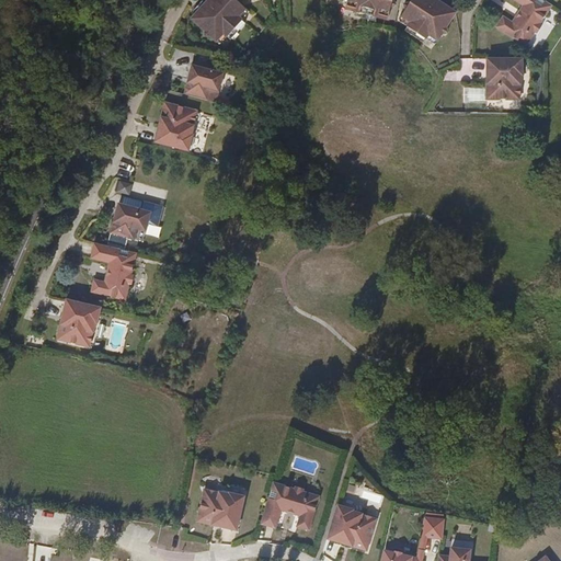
[(244,11),(252,2),(249,0),(212,0),(204,9),(198,14),(209,24),(209,31),(215,30),(221,36),(229,27),(232,31),(248,14),(244,11)]
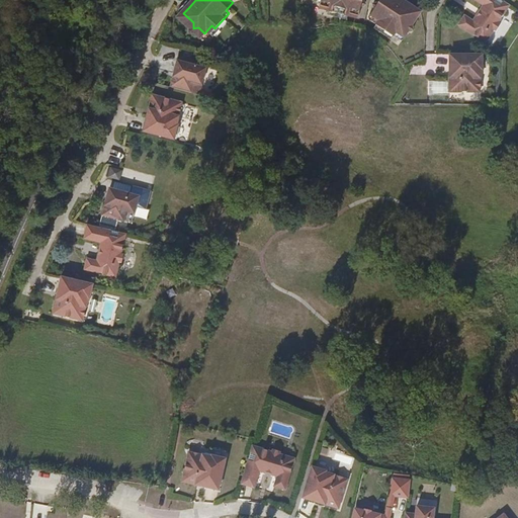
[(370,0),(326,0),(326,3),(337,6),(335,10),(354,16),(355,12),(365,15),(368,7),(372,4),(370,1),(370,0)]
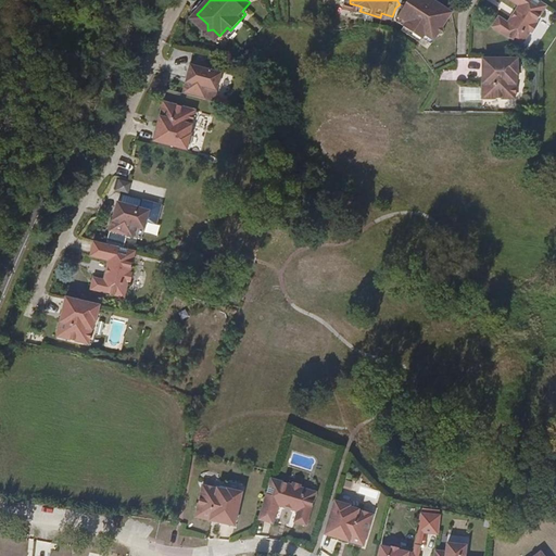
[(456,21),(456,19),(440,8),(429,0),(417,0),(418,0),(414,5),(408,8),(409,14),(405,20),(413,25),(409,29),(428,42),(430,38),(440,45),(444,39),(450,38),(449,32),(456,21)]
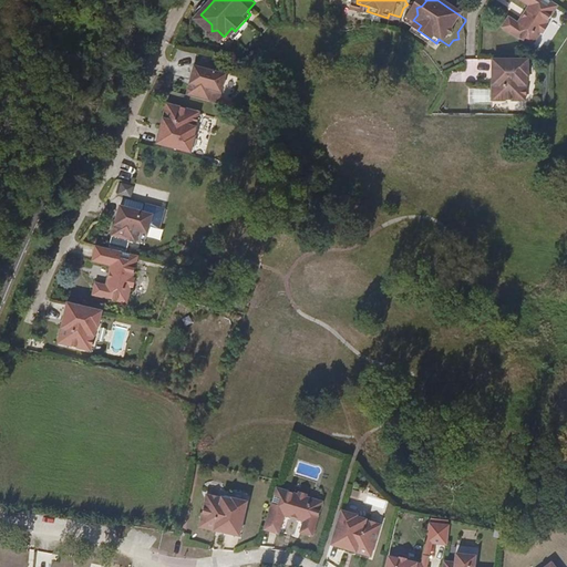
[(547,24),(555,11),(542,3),(538,1),(538,0),(519,0),(529,6),(517,24),(508,20),(503,30),(533,48),(540,34),(543,35),(548,27),(547,24)]
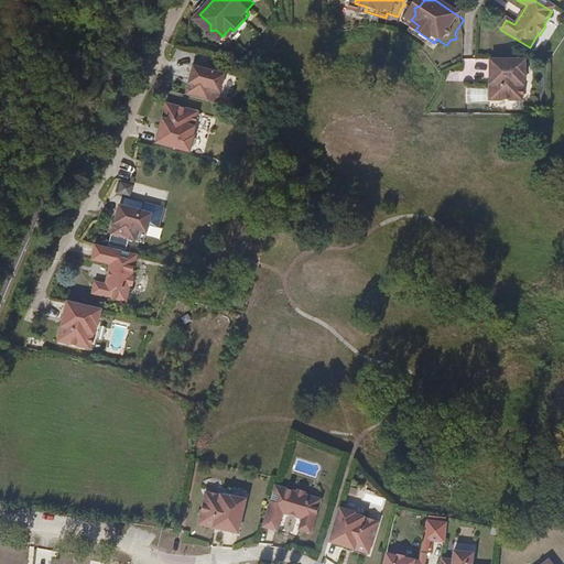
[(540,0),(539,3),(552,11),(555,6),(545,0),(540,0)]
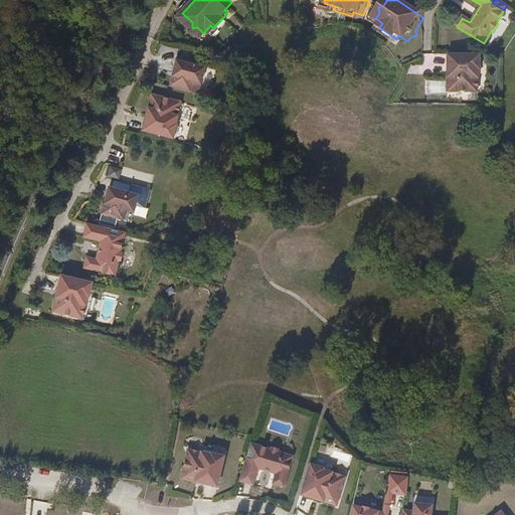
[(234,5),(231,2),(224,10),(227,13),(234,5)]
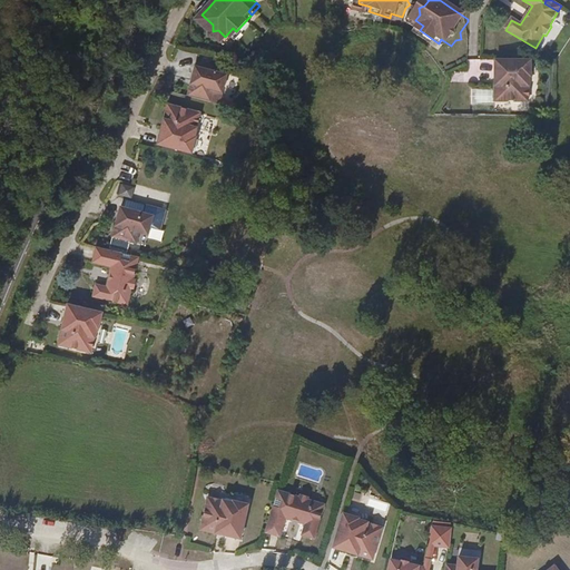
[(387,22),(390,18),(369,11),(367,16),(387,22)]
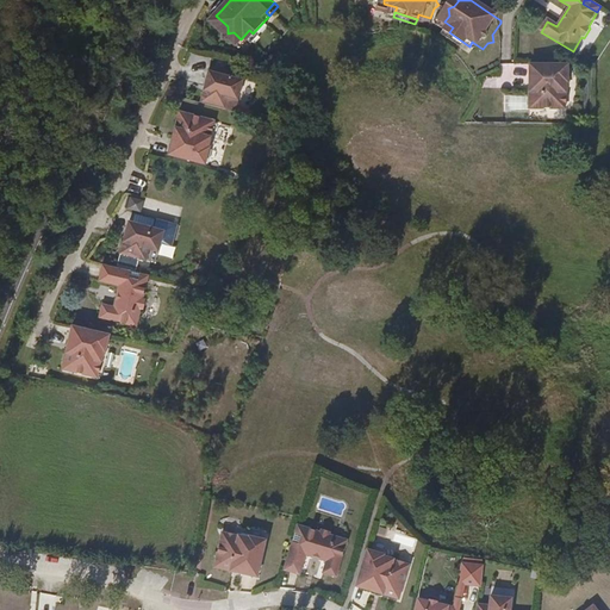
[(273,19),(269,16),(253,33),(256,36),(273,19)]
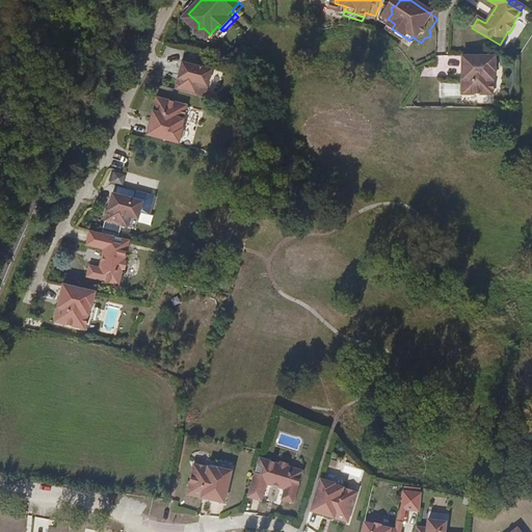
[(384,23),(392,28),(395,24),(388,19),(384,23)]
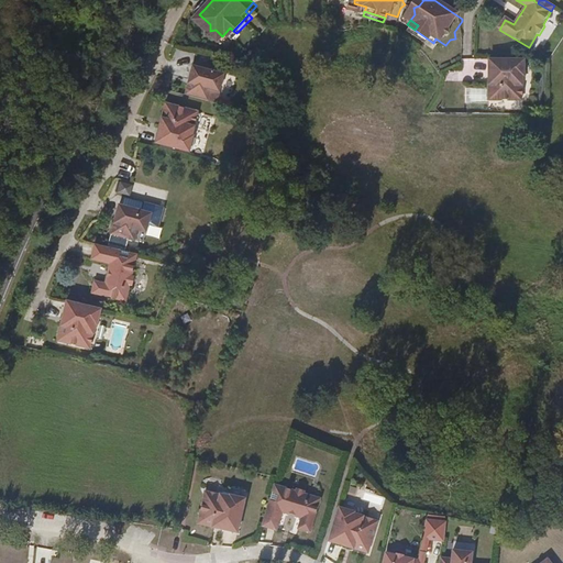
[(225,39),(233,31),(230,28),(222,36),(225,39)]
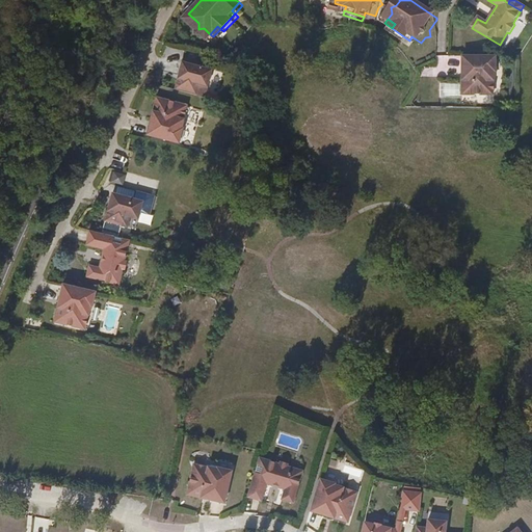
[(407,44),(409,41),(392,28),(390,31),(407,44)]
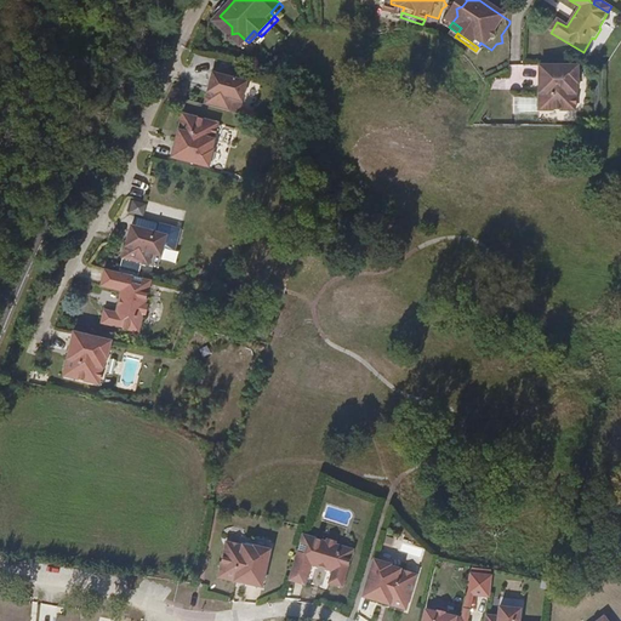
[(488,53),(491,50),(480,43),(478,47),(488,53)]
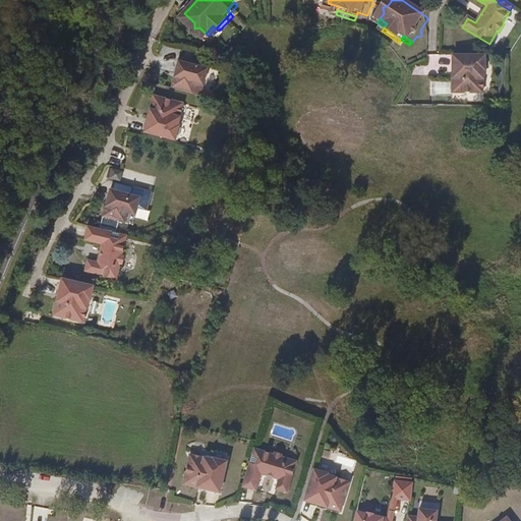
[(486,71),(486,57),(453,56),(453,90),(463,90),(463,93),(484,93),(484,71),(486,71)]
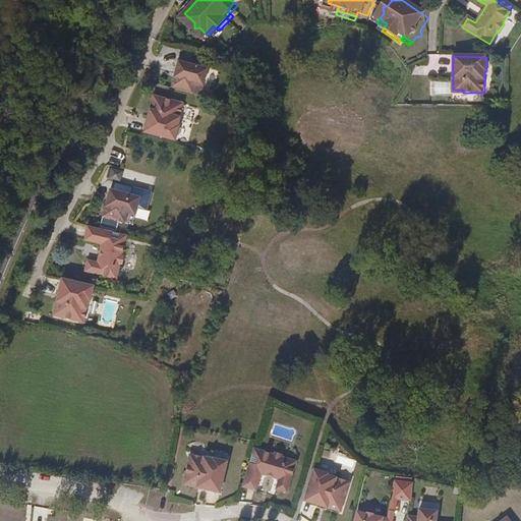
[(169,87),(190,94),(193,82),(203,85),(208,69),(178,60),(169,87)]
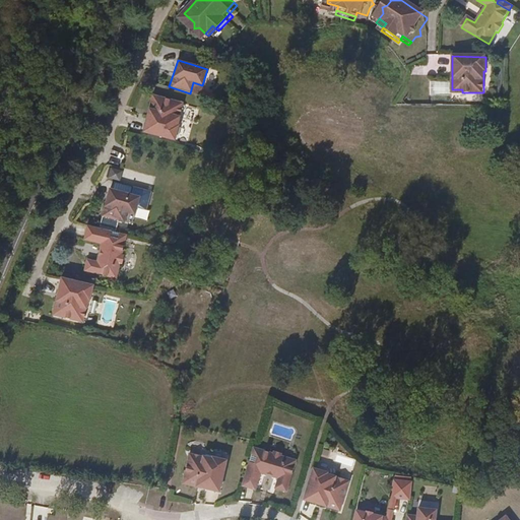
[(446,94),(447,81),(431,81),(430,93),(446,94)]
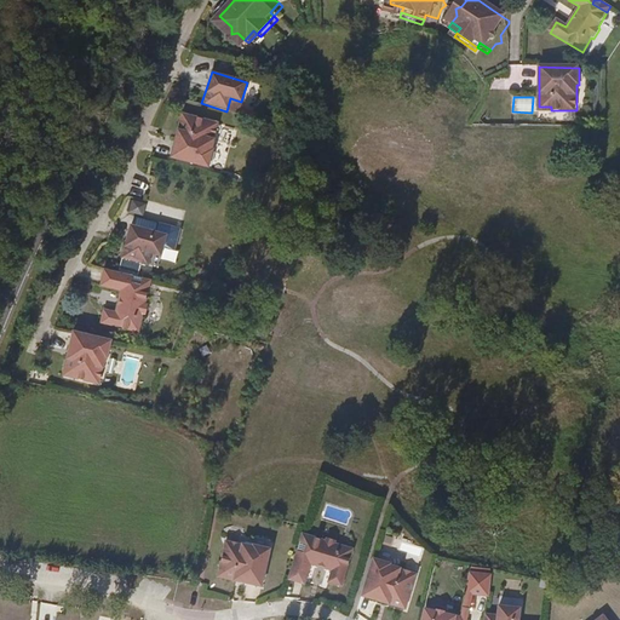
[(218,125),(193,116),(191,121),(181,118),(168,155),(207,167),(212,150),(211,150),(218,125)]
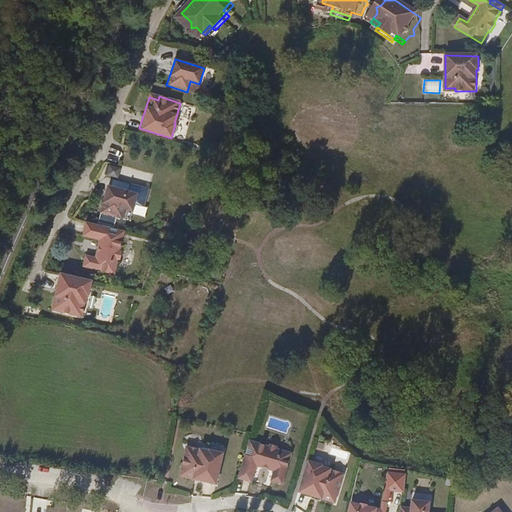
[(119,175),(121,167),(109,165),(107,174),(119,175)]
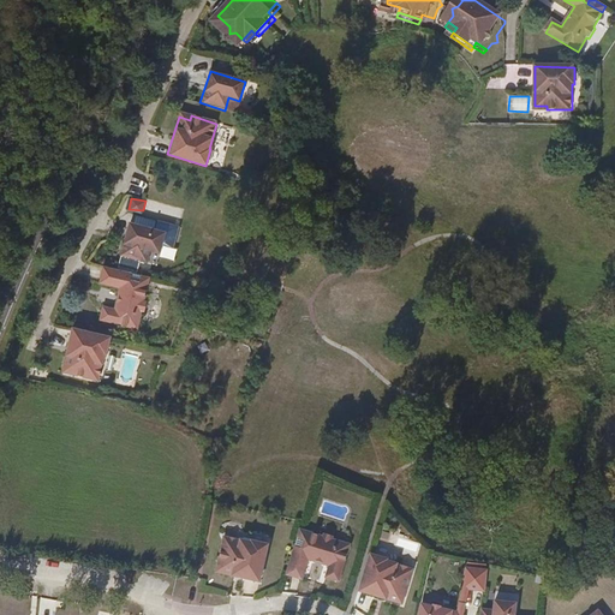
[(133,213),(131,222),(166,233),(162,245),(174,249),(179,227),(133,213)]
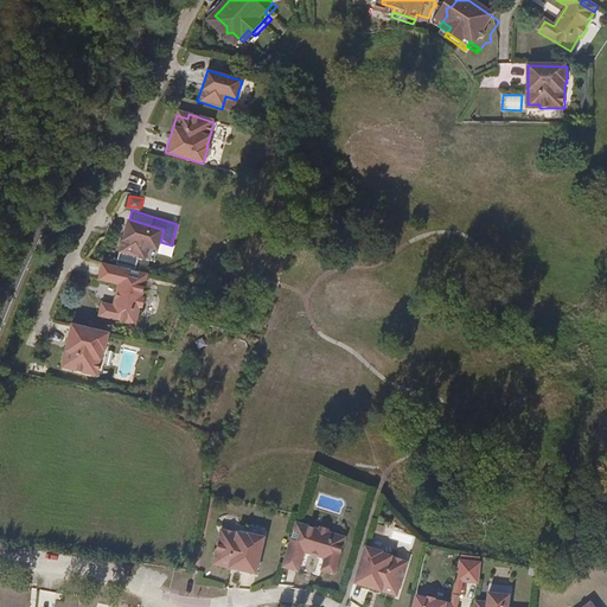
[(164,230),(129,219),(119,251),(145,260),(148,247),(158,249),(160,242),(164,230)]
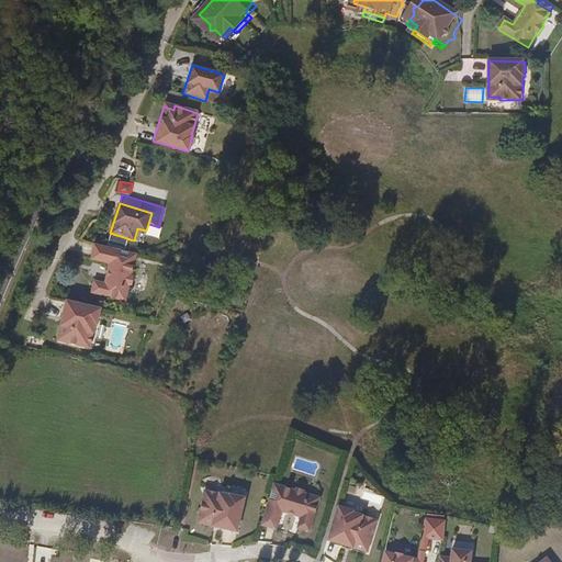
[(149,225),(146,234),(155,237),(158,228),(149,225)]
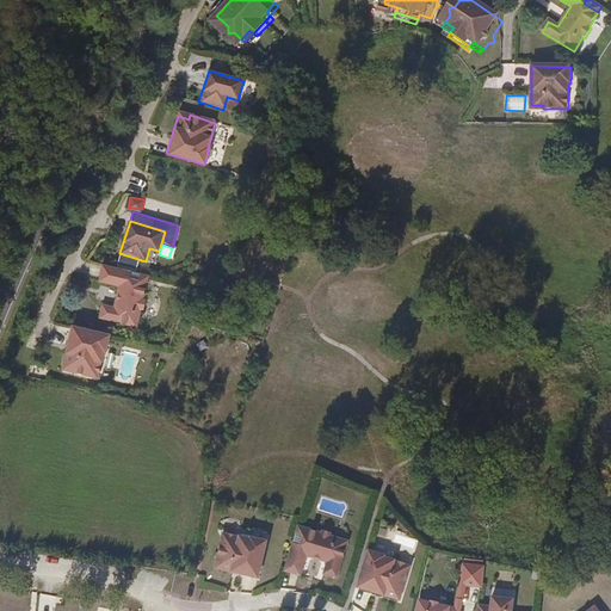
[(127,272),(104,265),(99,281),(119,287),(112,308),(104,304),(99,319),(135,329),(141,312),(142,313),(146,302),(143,302),(148,284),(131,279),(134,275),(130,273),(129,278),(124,277),(127,272)]
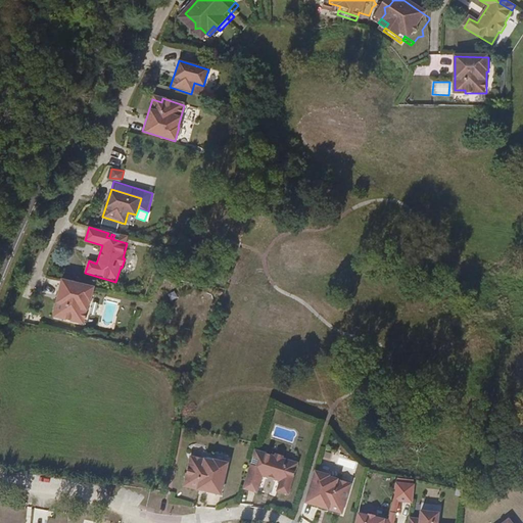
[(127,243),(128,239),(114,235),(112,239),(127,243)]
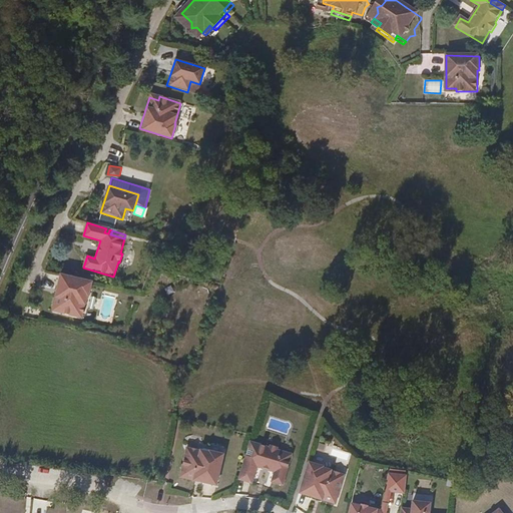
[(92,284),(61,276),(52,306),(62,309),(61,312),(81,318),(88,296),(88,297),(92,284)]
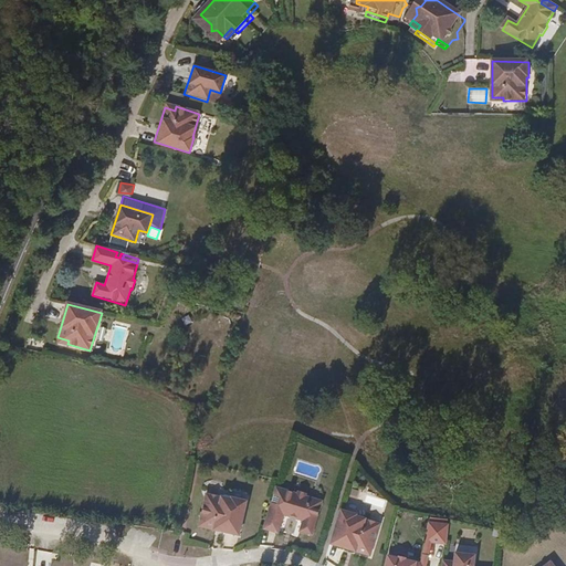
[(33,339),(31,347),(42,350),(43,343),(33,339)]
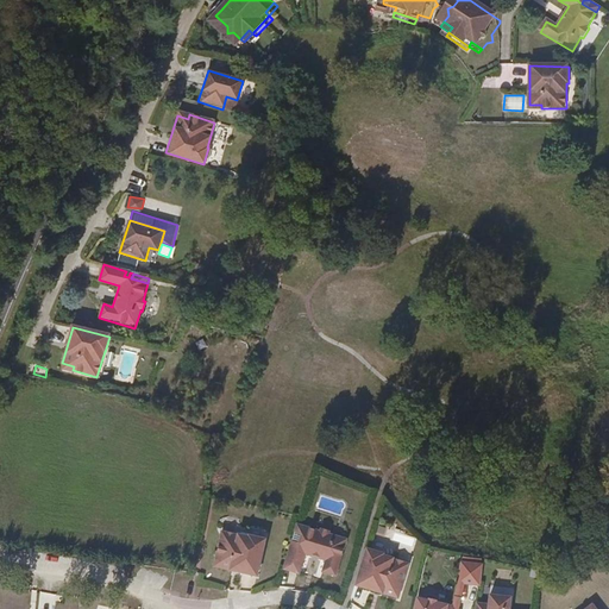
[(305,526),(296,523),(292,539),(299,541),(305,526)]
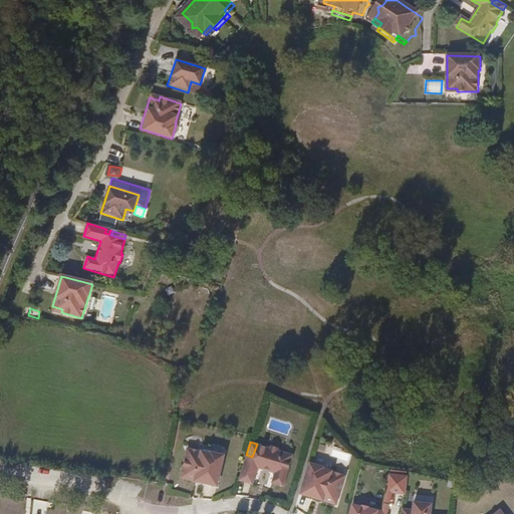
[(271,448),(257,444),(252,457),(246,455),(237,480),(252,486),(258,468),(274,473),(271,482),(283,486),(293,457),(280,452),(280,450),(272,447),(271,448)]
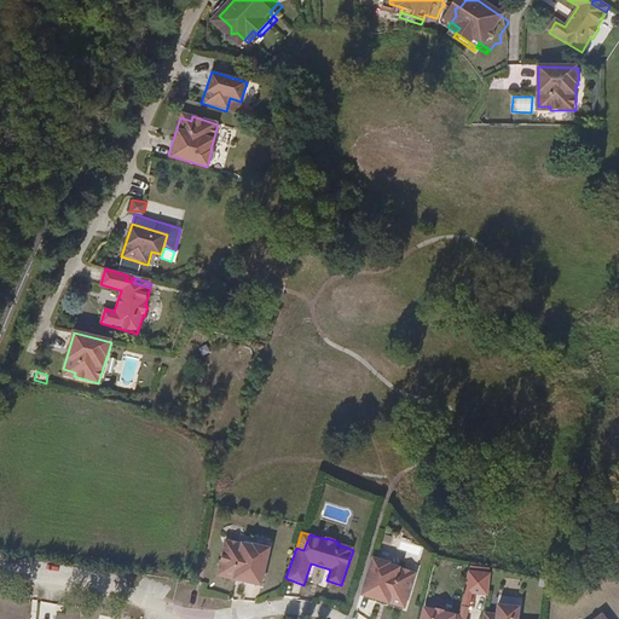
[(226,568),(224,578),(265,586),(272,547),(255,543),(254,547),(226,542),(221,567),(226,568)]
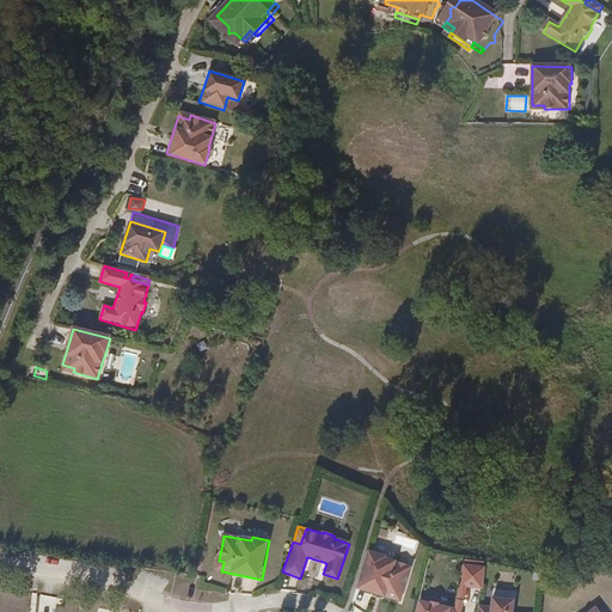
[(390,560),(368,554),(357,591),(399,604),(411,568),(390,562),(390,560)]
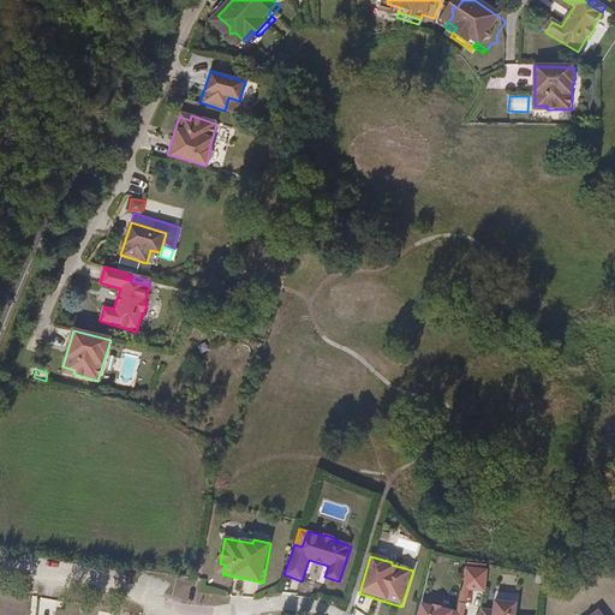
[(484,591),(487,571),(465,568),(464,589),(463,589),(470,590),(484,591)]
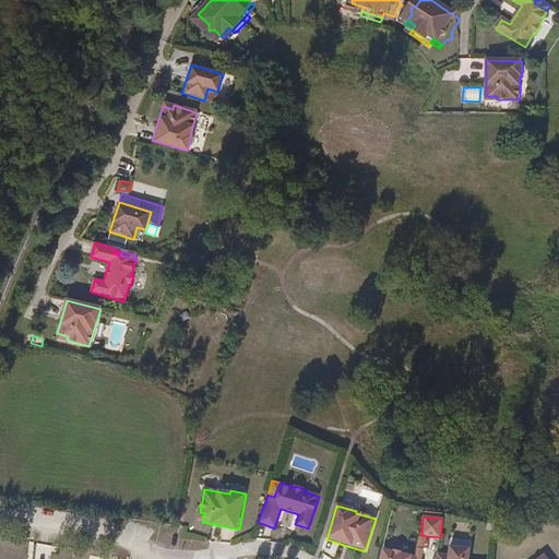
[(420,535),(414,558),(417,558),(418,558),(419,558),(421,558),(427,536),(420,535)]
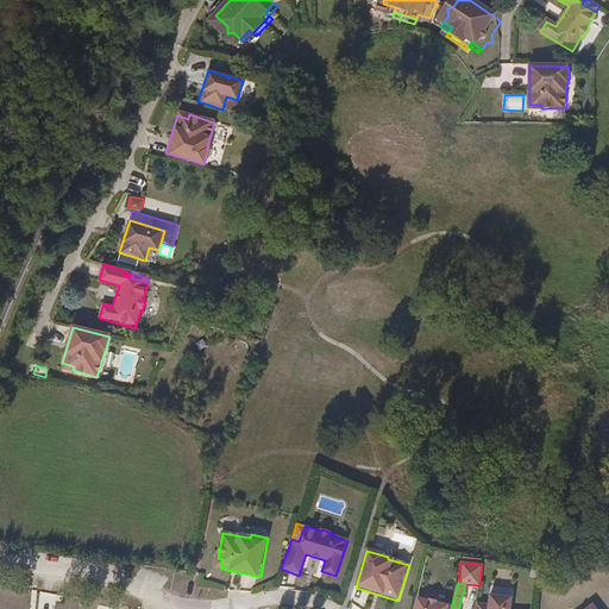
[(510,608),(513,597),(490,595),(489,604),(477,603),(476,608),(510,608)]
